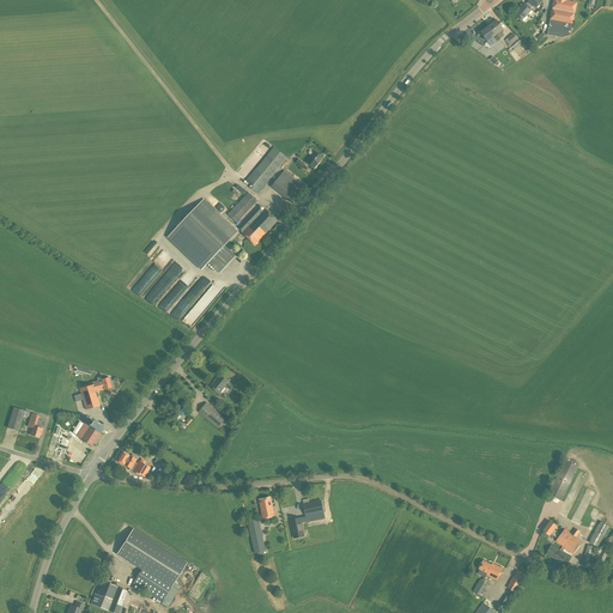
[(553,0),(550,19),(547,35),(562,38),(570,36),(572,24),(577,2),(568,0),(553,0)]
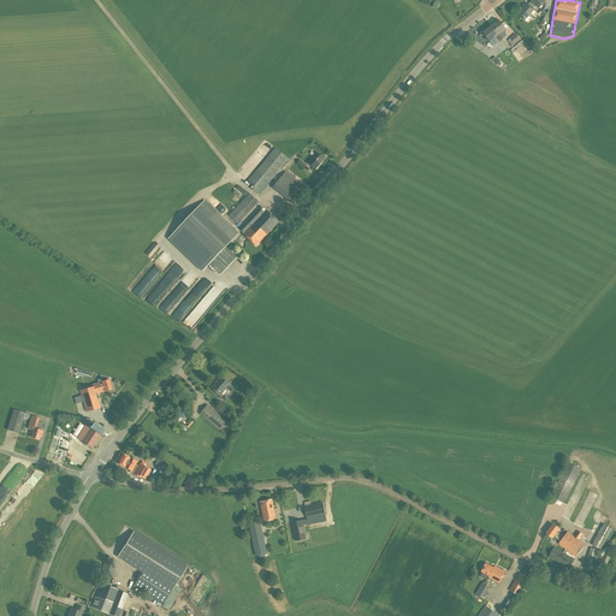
[(534,10),(534,9),(532,7),(533,6),(531,4),(529,5),(527,4),(517,15),(525,21),(534,10)]
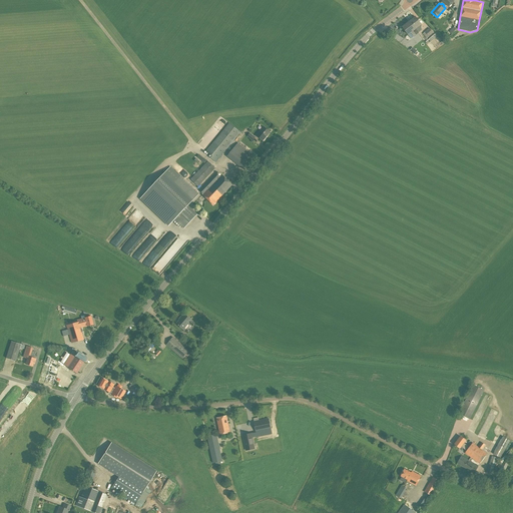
[(418,32),(421,30),(421,28),(420,26),(421,25),(415,17),(410,21),(418,32)]
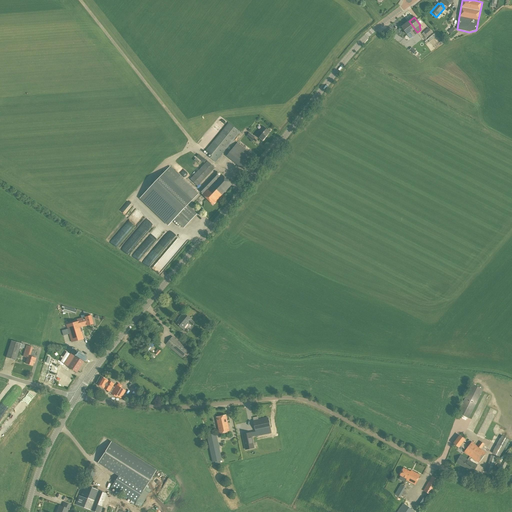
[(417,32),(409,21),(401,27),(407,35),(410,33),(413,37),(415,35),(418,33),(417,32)]
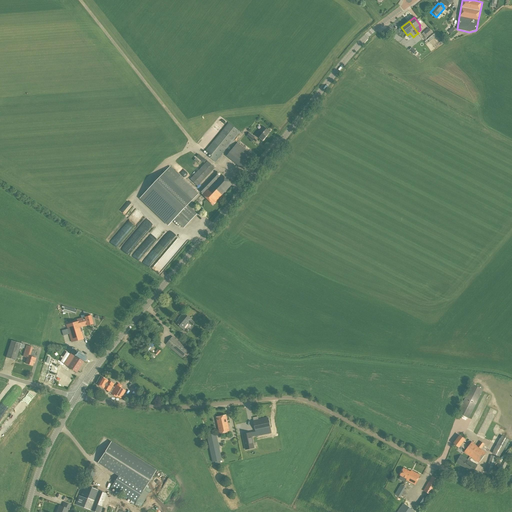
[(426,38),(432,33),(429,28),(424,32),(422,34),(426,38)]
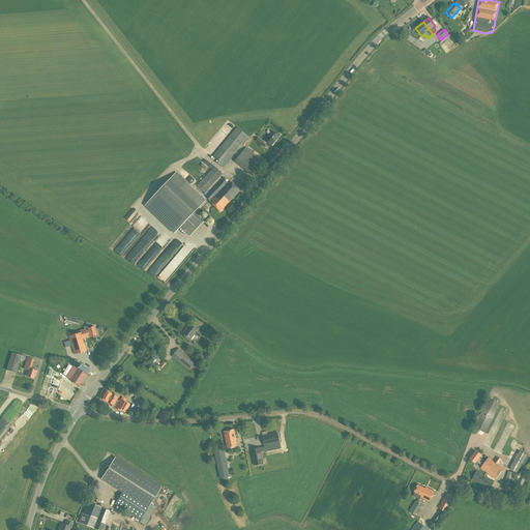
[(468,39),(474,33),(471,30),(466,35),(467,35),(466,36),(465,37),(468,39)]
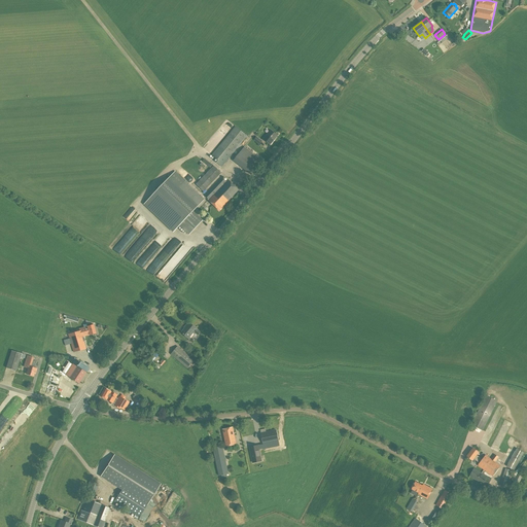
[(438,45),(443,43),(449,37),(447,35),(441,40),(437,43),(438,45)]
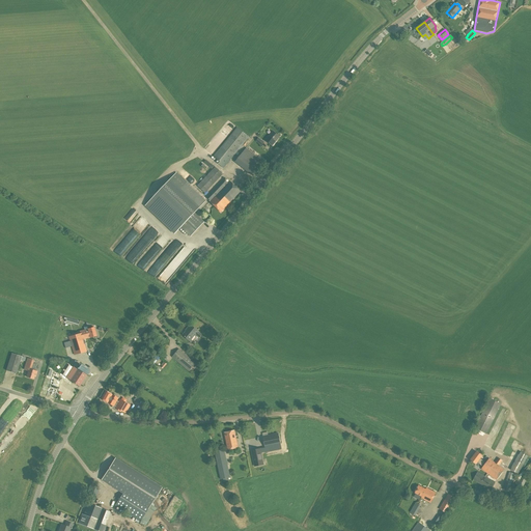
[(210,133),(215,136),(221,128),(217,124),(210,133)]
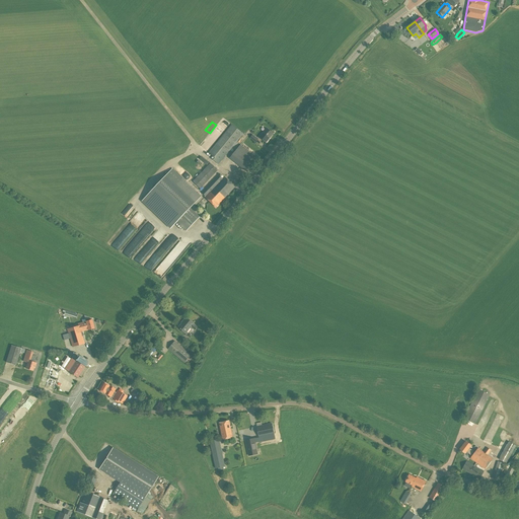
[(219,164),(243,134),(231,124),(209,152),(209,153),(215,158),(213,160),(219,164)]
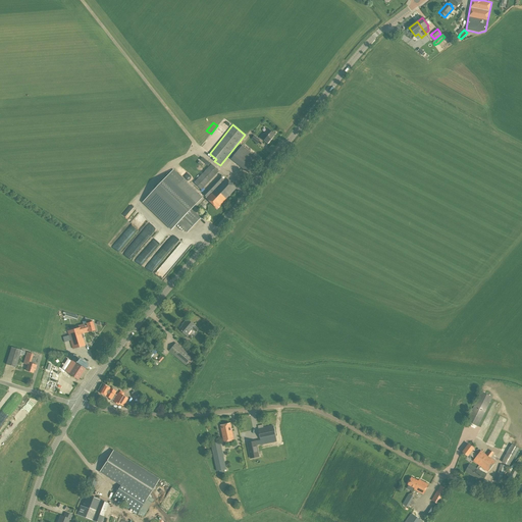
[(268,143),(275,135),(268,128),(261,138),(268,143)]
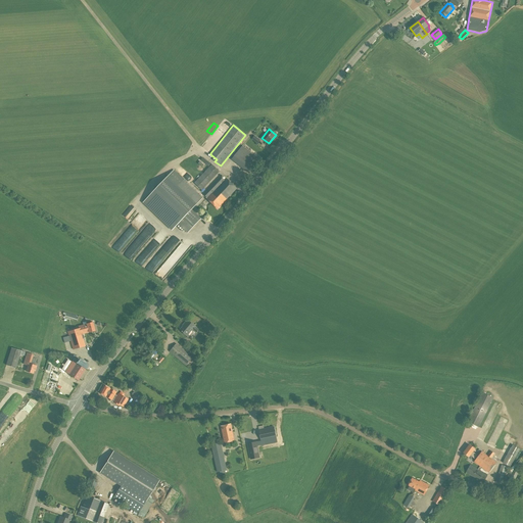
[(248,174),(259,159),(242,145),(231,159),(248,174)]
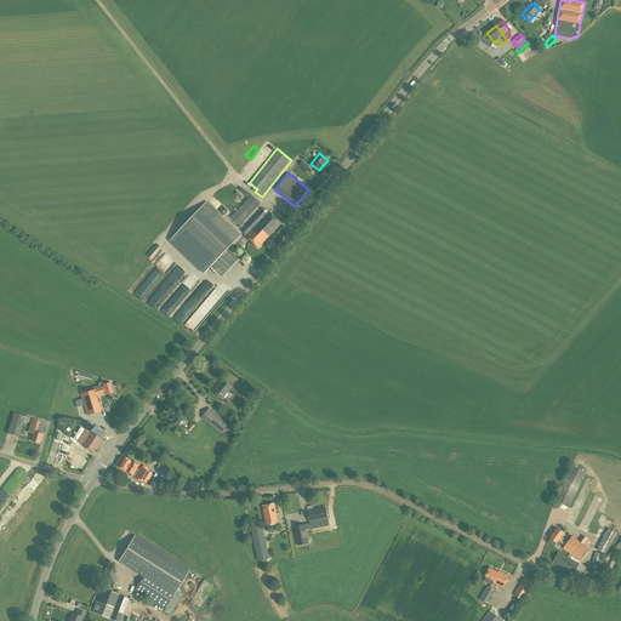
[(250,194),(240,187),(238,191),(248,198),(250,194)]
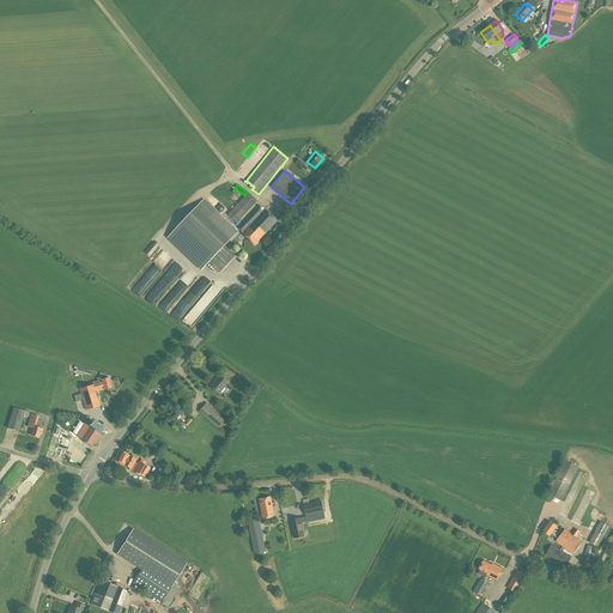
[(237,223),(258,201),(249,193),(228,214),(237,223)]
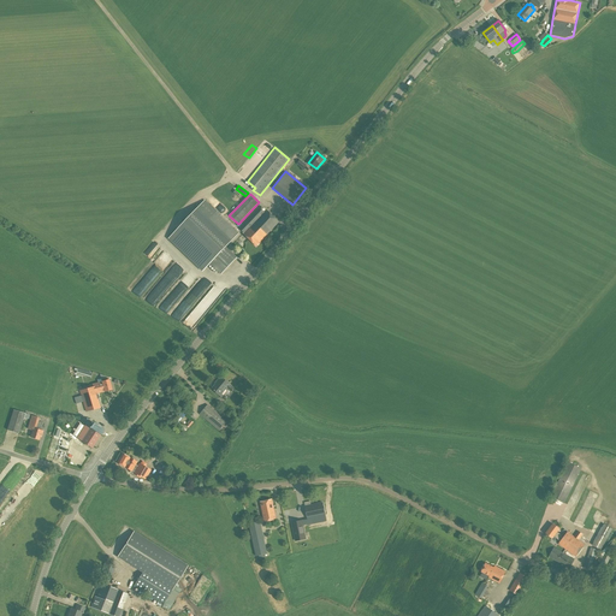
[(220,274),(237,258),(226,247),(240,232),(205,200),(169,238),(202,272),(209,264),(220,274)]
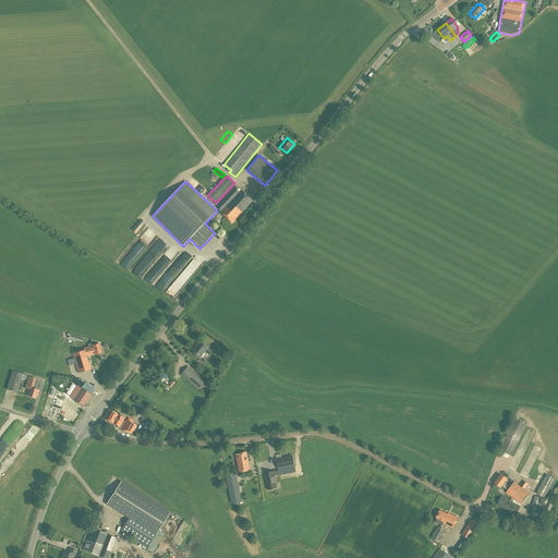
[(240,192),(235,189),(217,207),(221,211),(220,211),(232,222),(243,211),(243,210),(253,201),(242,190),(240,192)]
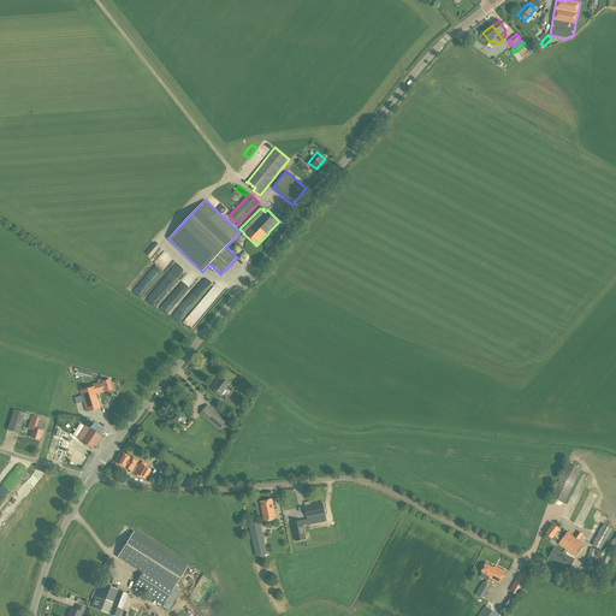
[(149,300),(155,304),(164,297),(169,295),(167,292),(177,284),(179,285),(193,274),(187,277),(185,278),(181,280),(181,278),(185,268),(177,264),(165,273),(161,264),(160,264),(154,266),(150,272),(152,276),(154,277),(159,274),(160,276),(161,277),(160,279),(149,283),(150,285),(152,283),(154,283),(155,285),(152,292),(153,294),(149,300)]
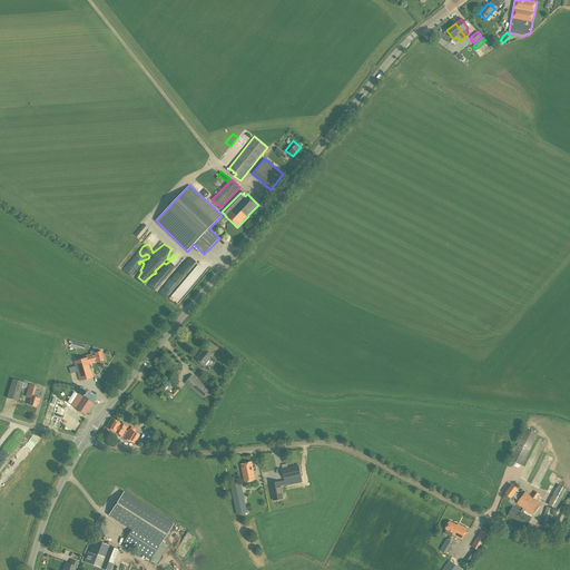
[(174,269),(182,261),(175,255),(167,265),(168,267),(169,266),(174,269)]
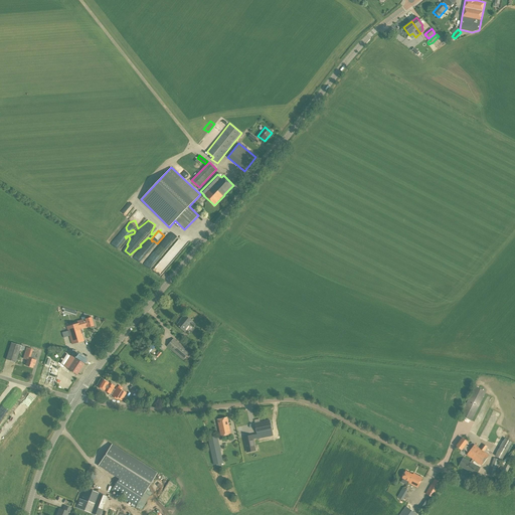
[(147,251),(150,248),(146,245),(135,256),(141,262),(149,253),(147,251)]
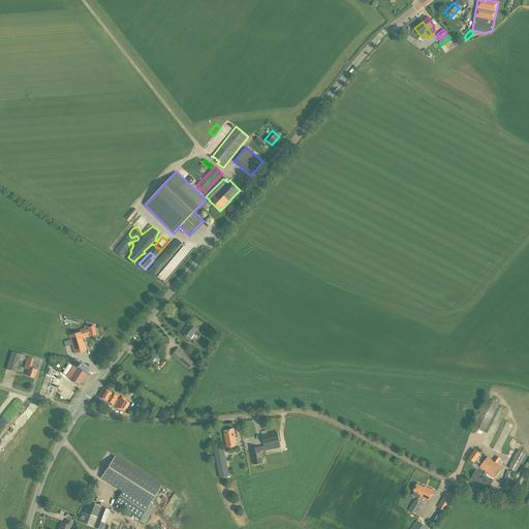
[(78,324),(79,320),(64,316),(63,318),(65,319),(65,321),(71,323),(78,324)]
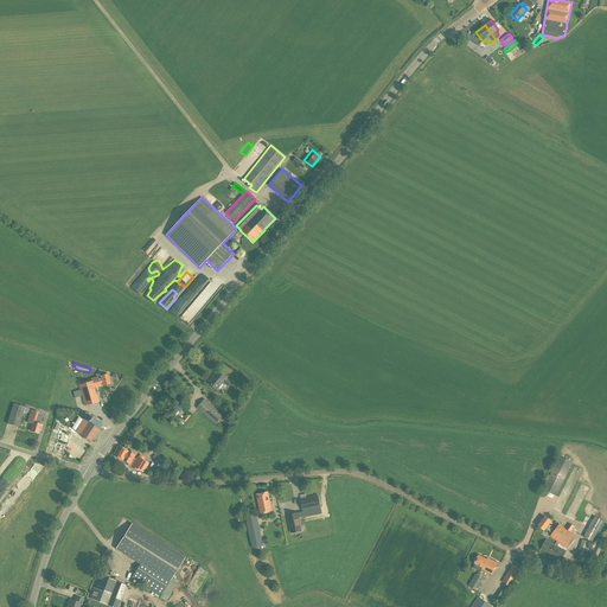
[(228,387),(231,382),(227,378),(217,371),(212,378),(209,383),(217,390),(223,383),(228,387)]
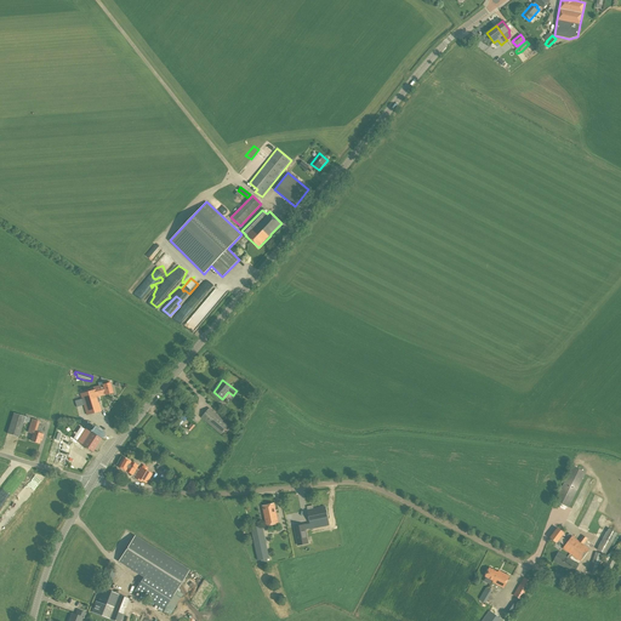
[(102,411),(97,397),(106,394),(113,393),(109,383),(103,385),(92,387),(93,391),(80,394),(81,399),(74,402),(77,408),(84,405),(86,415),(102,411)]
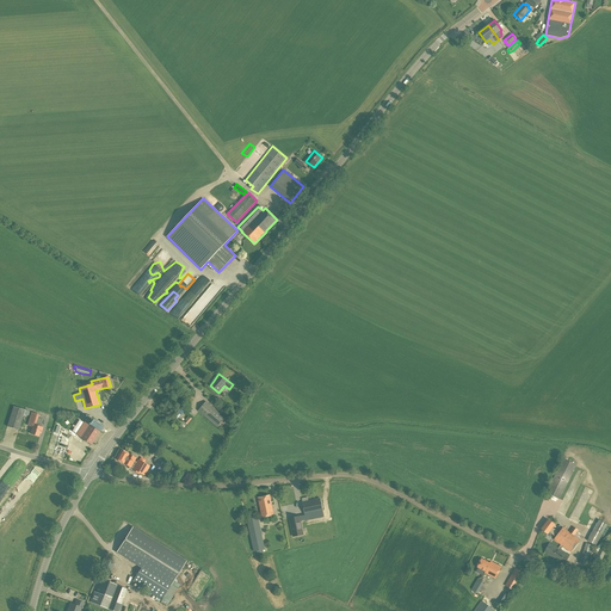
[(217,427),(226,418),(207,401),(198,411),(217,427)]
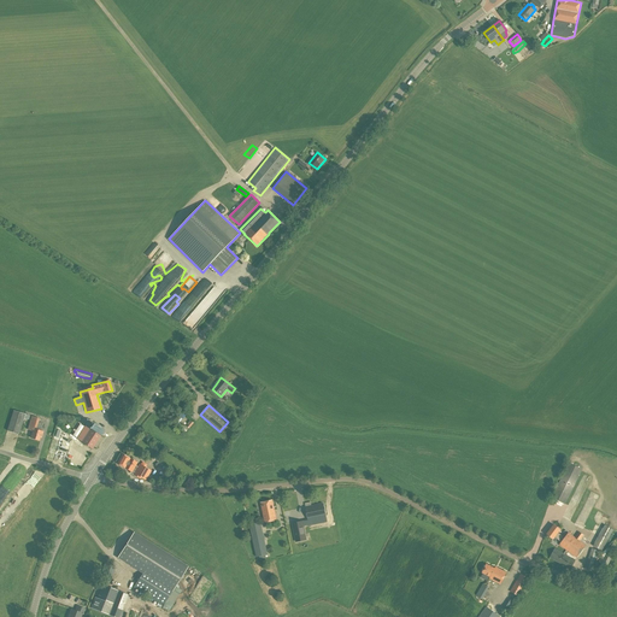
[(19,434),(25,415),(13,411),(7,430),(19,434)]
